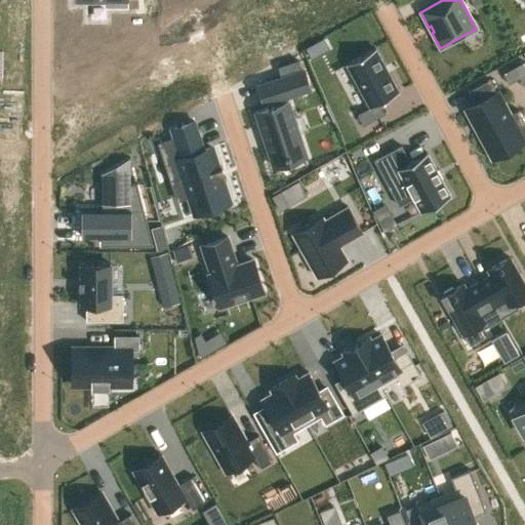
[(323,38),(305,47),(311,58),(329,48),(323,38)]
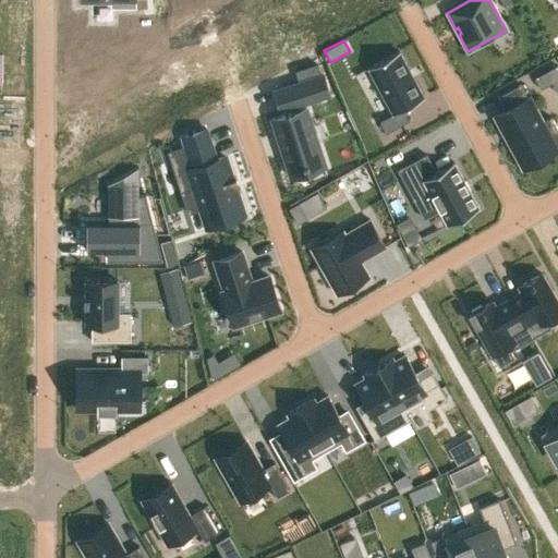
[(399,51),(367,68),(392,113),(379,121),(385,133),(409,120),(402,109),(423,97),(399,51)]
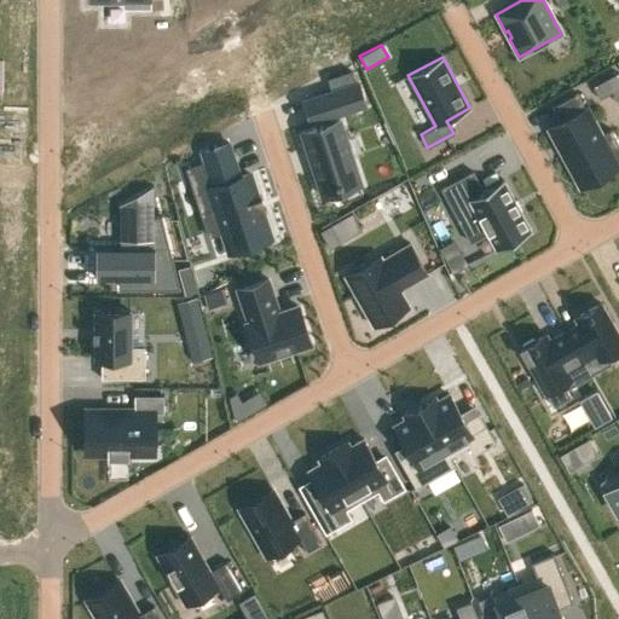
[(316,127),(301,132),(319,187),(335,181),(336,184),(341,183),(341,180),(357,175),(339,120),(331,122),(329,115),(364,104),(357,84),(354,84),(351,70),(327,77),(331,92),(305,100),(311,121),(313,121),(316,127)]
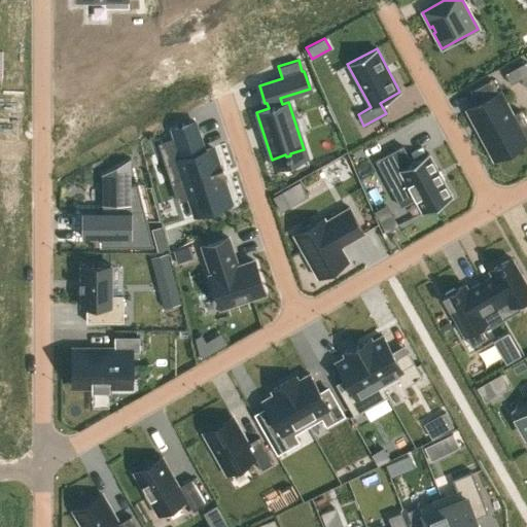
[(521,79),(526,75),(526,65),(526,63),(504,74),(511,84),(521,79)]
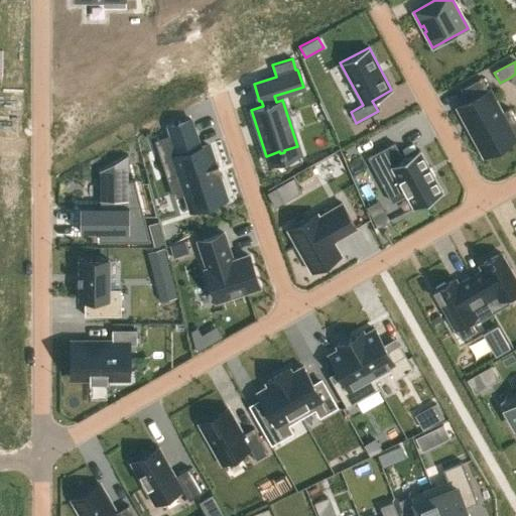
[(466,102),(456,107),(483,157),(515,138),(515,137),(514,135),(515,133),(515,120),(509,108),(502,112),(490,89),(488,90),(481,78),(460,89),(466,102)]
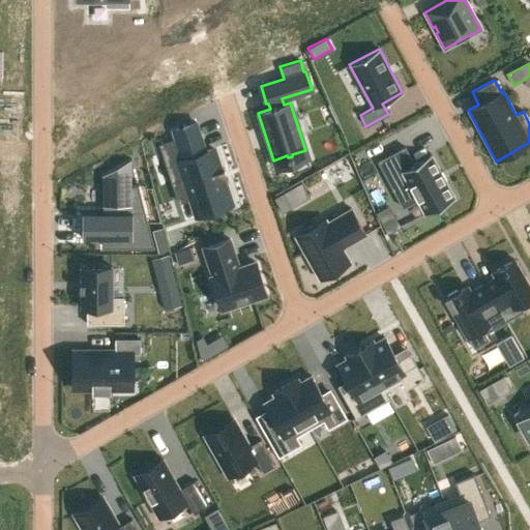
[(183,178),(172,181),(178,201),(190,198),(196,215),(231,203),(225,183),(228,182),(228,180),(225,181),(221,170),(224,169),(224,168),(219,169),(213,148),(205,151),(196,122),(172,130),(181,158),(178,160),(183,178)]
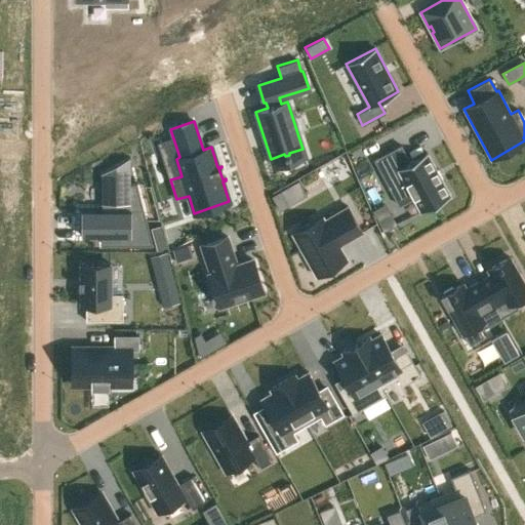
[(400,146),(373,160),(389,188),(399,205),(413,198),(420,212),(450,196),(426,152),(409,161),(400,146)]
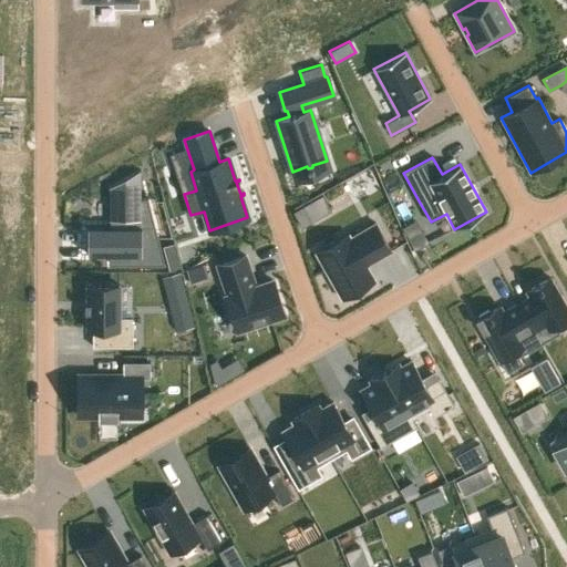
[(88,226),(88,255),(112,255),(112,265),(162,265),(154,236),(140,236),(141,199),(141,198),(141,169),(109,187),(109,219),(113,219),(113,226),(88,226)]
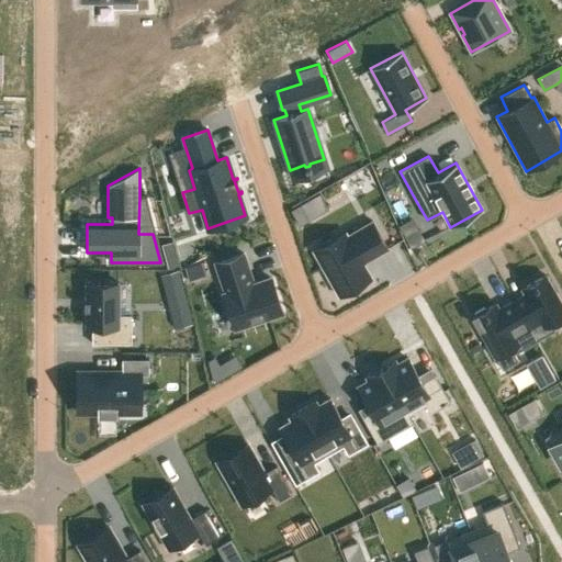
[(300,204),(290,210),(299,226),(308,221),(300,204)]
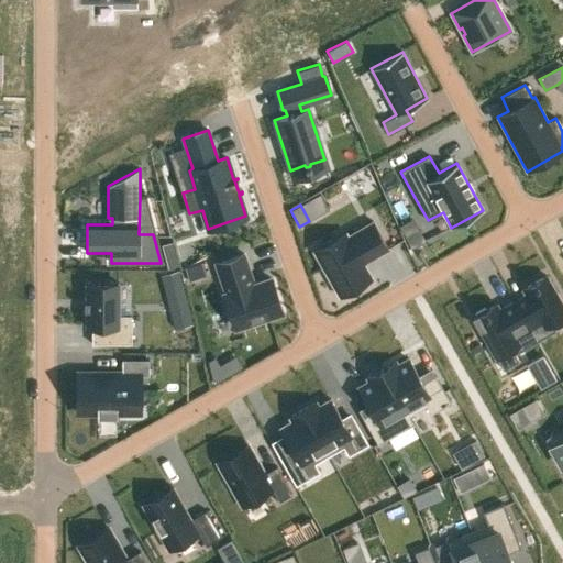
[(345,232),(313,251),(340,297),(372,278),(363,263),(388,249),(373,221),(348,235),(345,232)]
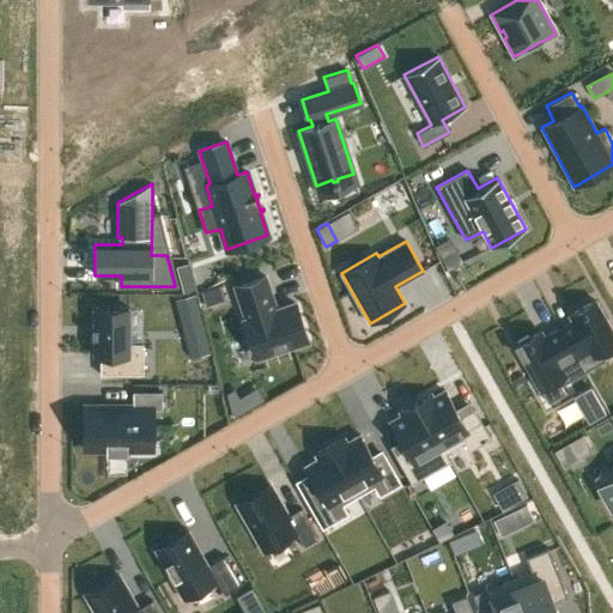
[(455,263),(445,268),(450,277),(461,272),(455,263)]
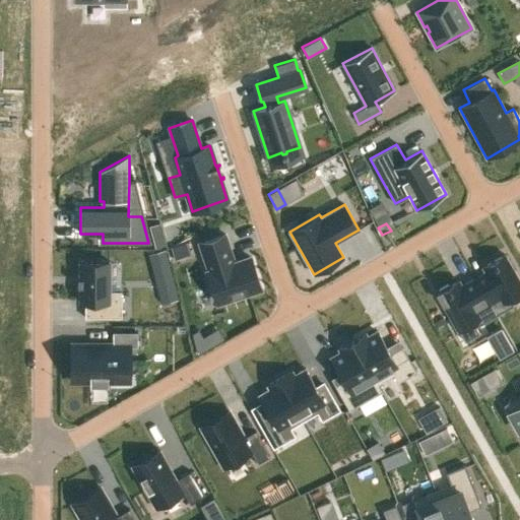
[(224,234),(199,243),(208,271),(206,271),(216,302),(260,287),(250,257),(233,263),(232,257),(233,257),(224,234)]
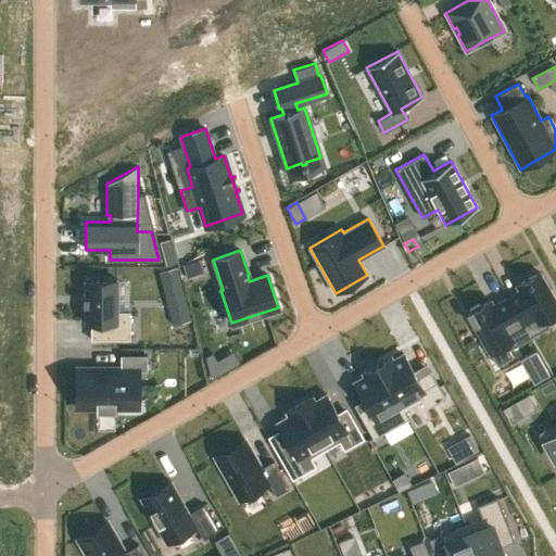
[(199,260),(182,265),(187,278),(203,272),(199,260)]
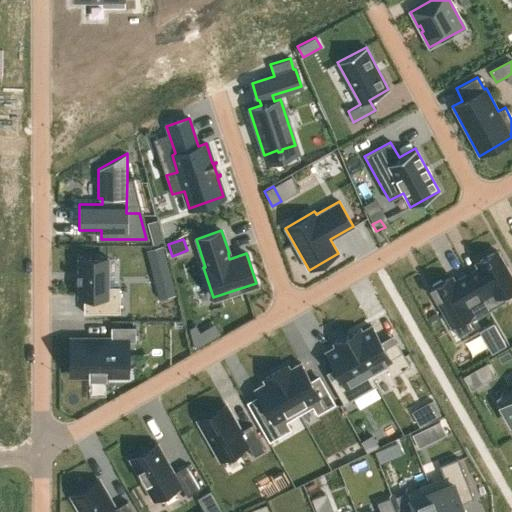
[(478,268),(466,275),(487,311),(505,301),(502,294),(511,287),(511,278),(496,251),(475,263),(478,268)]
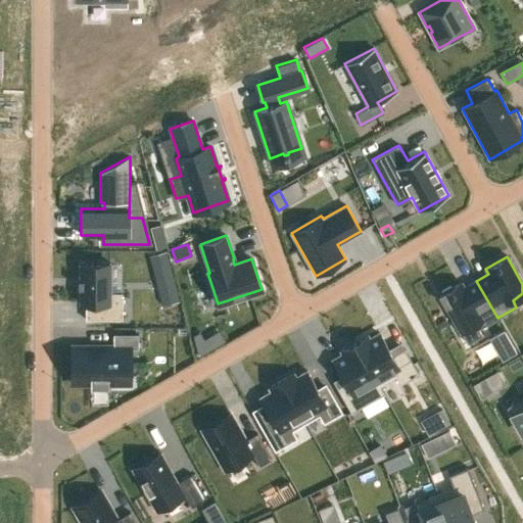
[(85,320),(122,320),(122,293),(109,293),(109,263),(81,263),(81,303),(85,303),(85,320)]
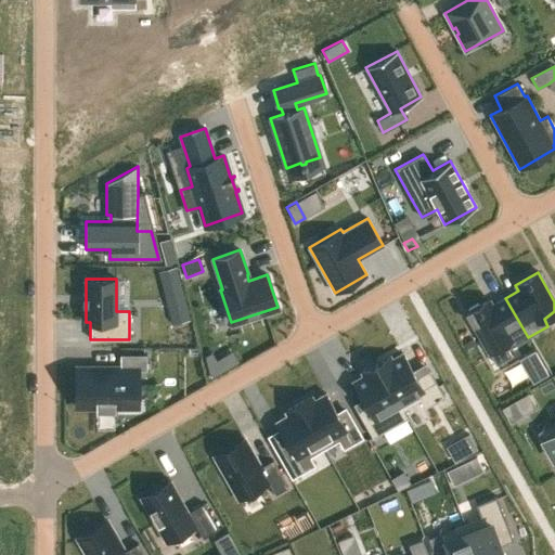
[(188,319),(181,293),(167,297),(173,322),(188,319)]
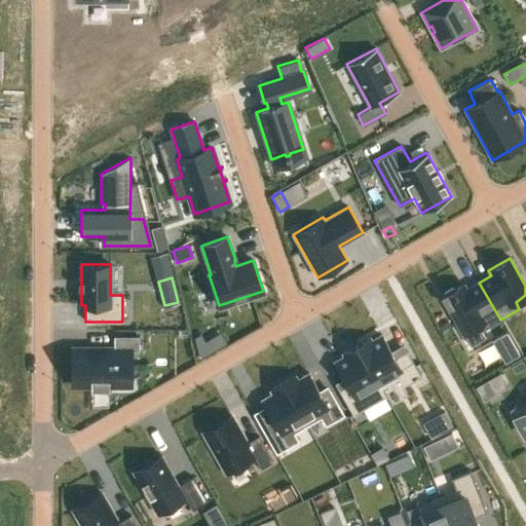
[(445,295),(442,296),(470,345),(485,337),(481,331),(500,320),(479,283),(466,290),(463,284),(454,290),(453,287),(443,293),(445,295)]
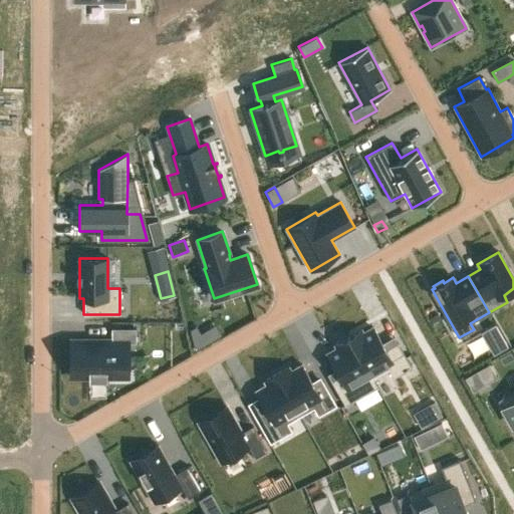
[(360,330),(347,337),(372,380),(373,379),(389,370),(394,377),(411,367),(397,342),(384,349),(372,327),(362,333),(360,330)]
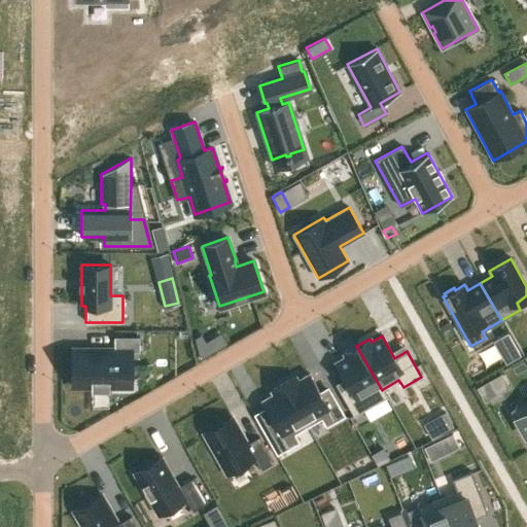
[(114,337),(114,349),(73,349),(73,386),(91,386),(91,389),(109,389),(109,386),(131,386),(131,351),(139,351),(139,337),(114,337)]
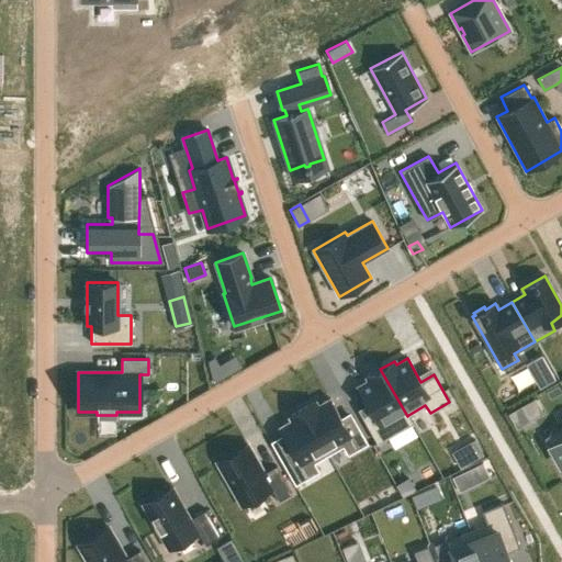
[(413,423),(408,415),(407,416),(380,369),(367,377),(369,380),(358,386),(371,411),(361,416),(377,444),(413,423)]
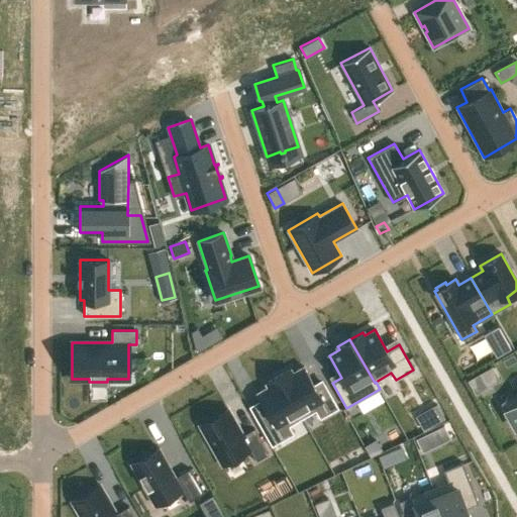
[(493,347),(498,356),(510,349),(506,340),(493,347)]
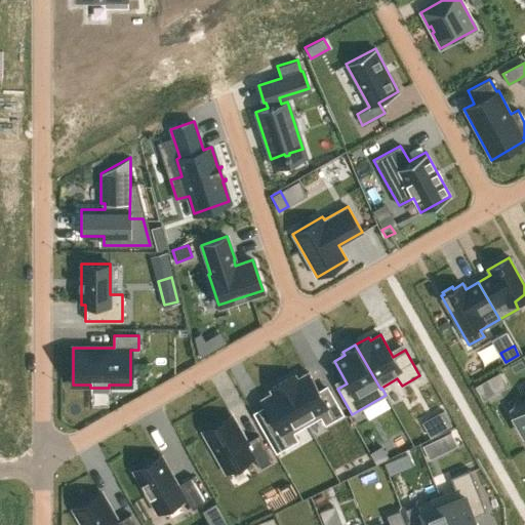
[(294,374),(282,381),(307,425),(308,423),(320,416),(324,425),(344,414),(329,390),(321,395),(308,371),(296,377),(294,374)]
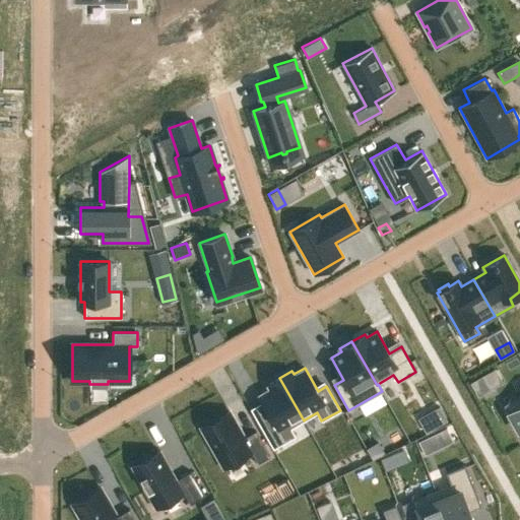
[(470,382),(477,395),(502,382),(494,369),(470,382)]
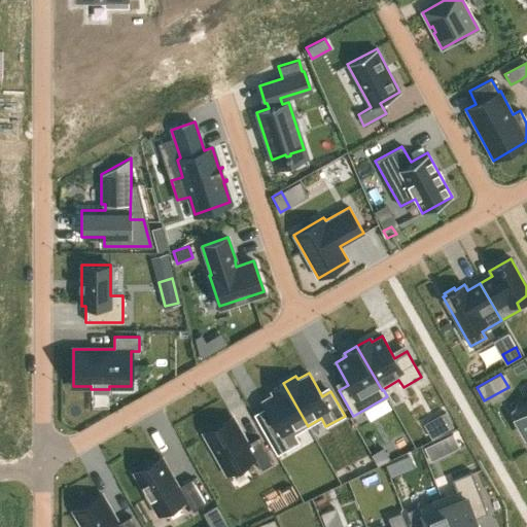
[(273,393),(261,399),(266,407),(275,423),(262,430),(277,454),(299,442),(294,433),(308,426),(283,383),(271,390),(273,393)]
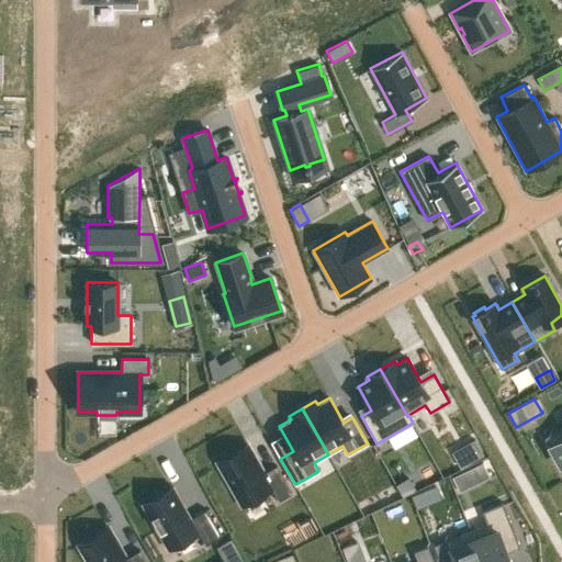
[(561,425),(543,436),(560,465),(561,463),(561,425)]
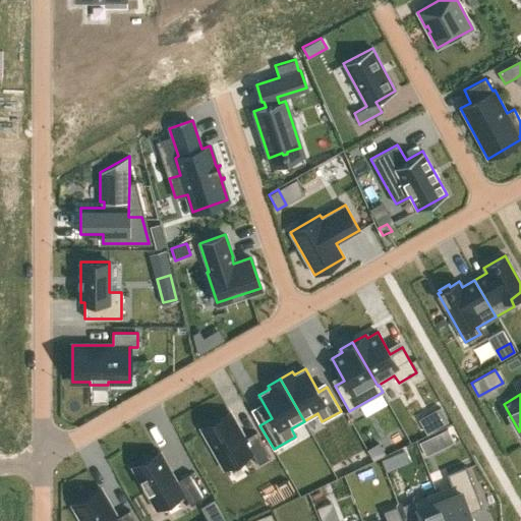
[(431,411),(440,425),(448,421),(440,407),(431,411)]
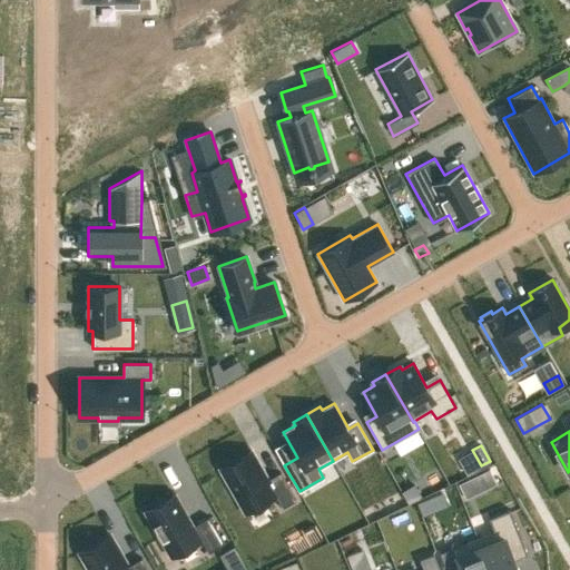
[(245,512),(275,494),(283,508),(295,500),(279,472),(267,479),(251,451),(220,468),(245,512)]
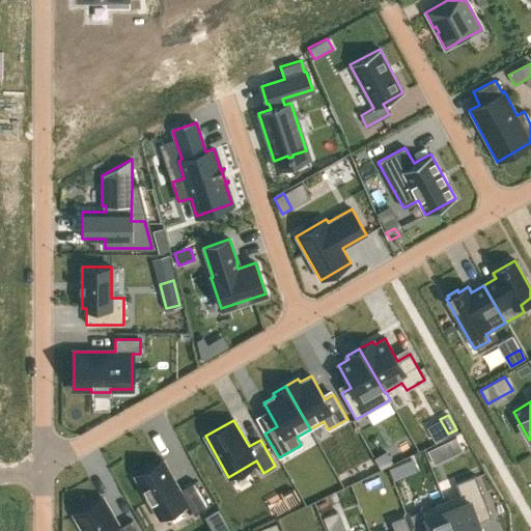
[(451,456),(463,451),(455,437),(445,442),(451,456)]
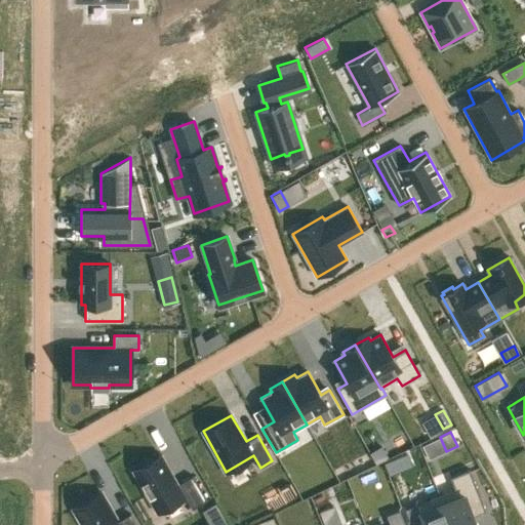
[(377,463),(388,457),(381,447),(370,453),(377,463)]
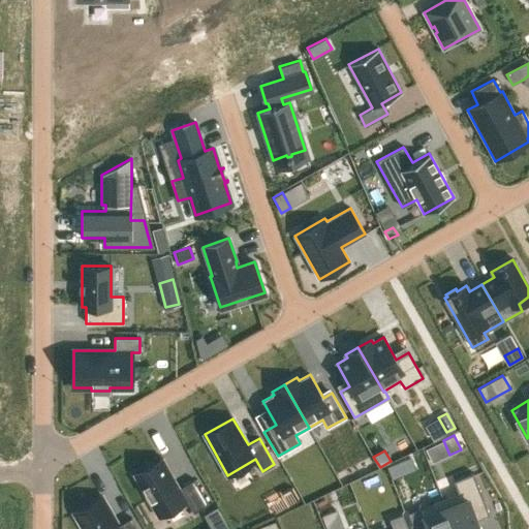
[(162,458),(133,474),(158,517),(186,501),(193,512),(208,504),(193,479),(179,488),(162,458)]
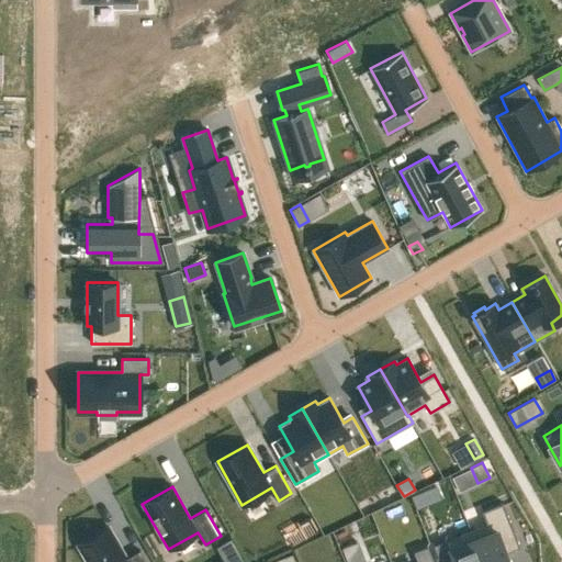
[(416,508),(425,505),(419,492),(411,495),(416,508)]
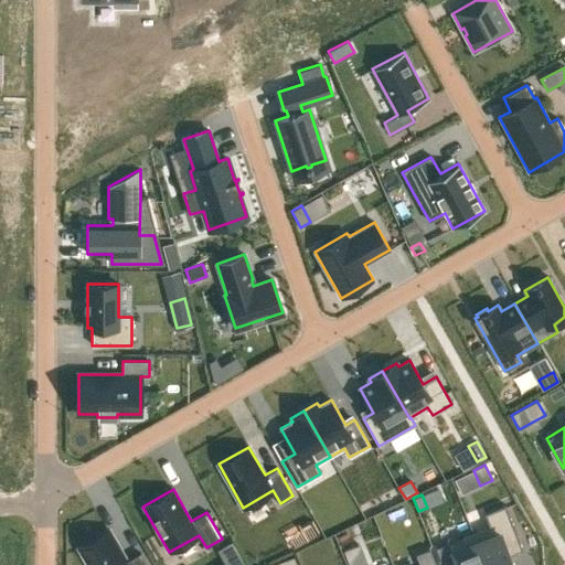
[(397,524),(413,518),(407,503),(392,510),(397,524)]
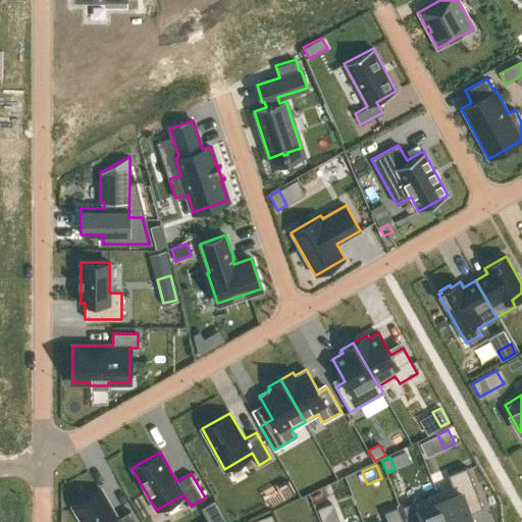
[(452,486),(436,492),(448,521),(474,521),(469,508),(480,503),(466,467),(448,474),(452,486)]
